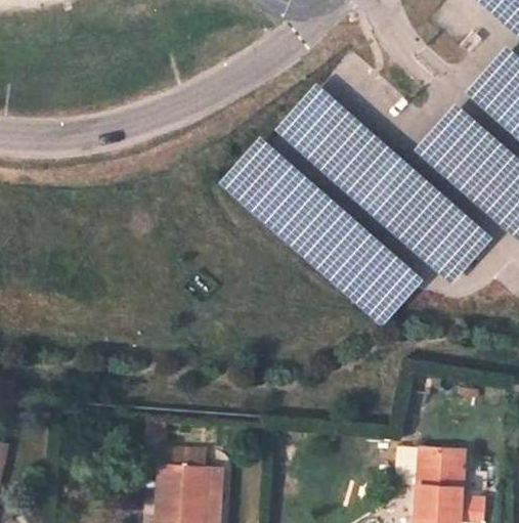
[(518,0),(474,0),(518,40),(518,0)]
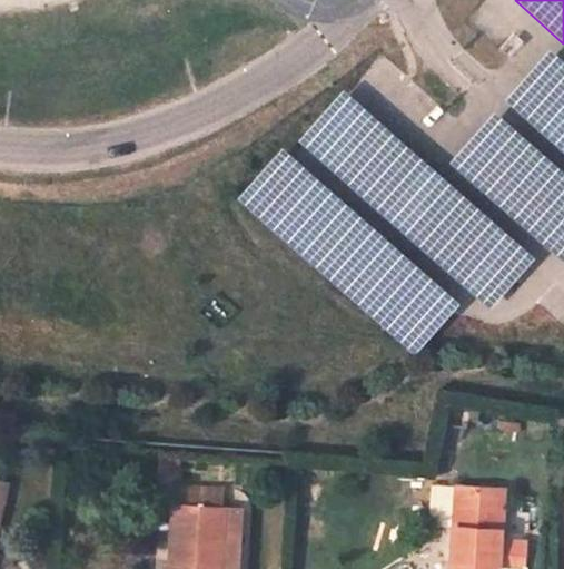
[(563,61),(547,47),(502,99),(563,154),(563,61)]
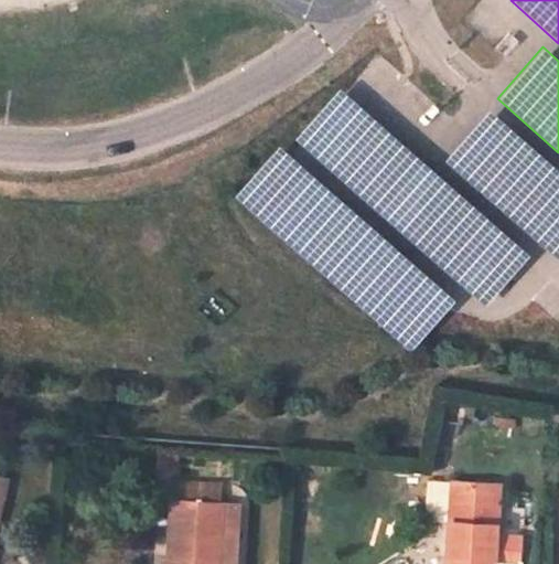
[(296,138),(485,307),(528,257),(342,86),(296,138)]
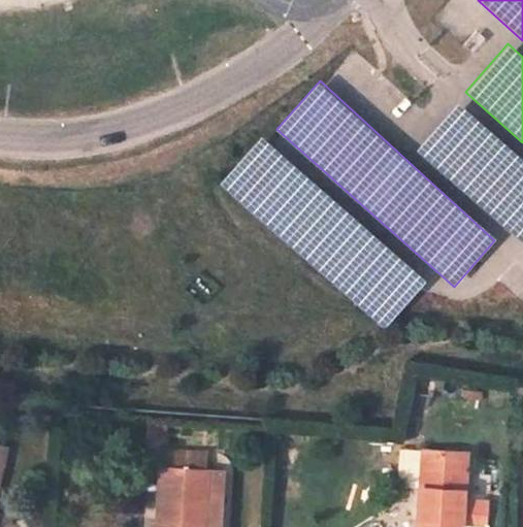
[(522,160),(457,102),(415,151),(522,244),(522,160)]
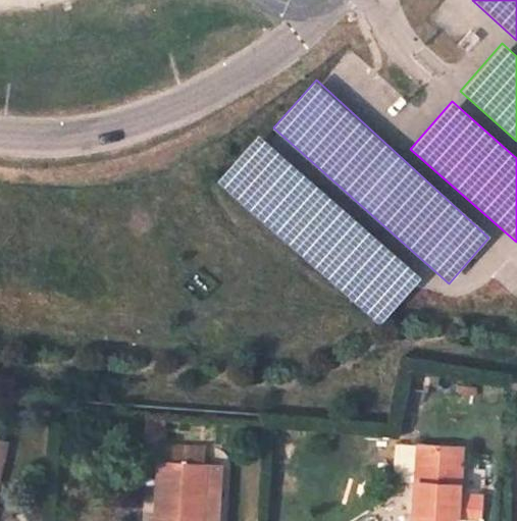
[(216,183),(378,326),(421,278),(259,135),(216,183)]
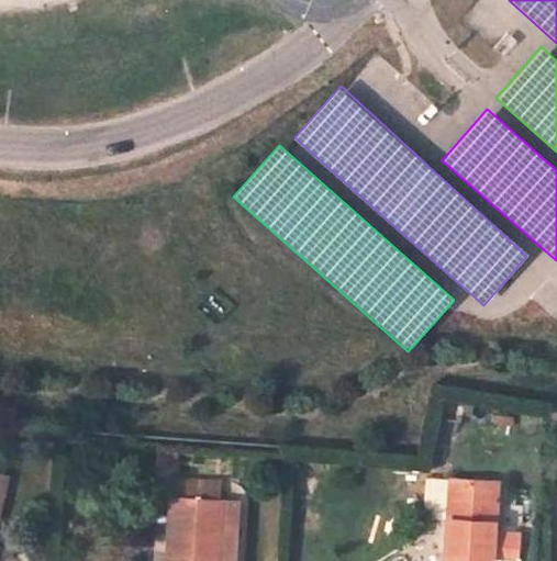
[(0,526),(11,479),(0,475),(0,526)]
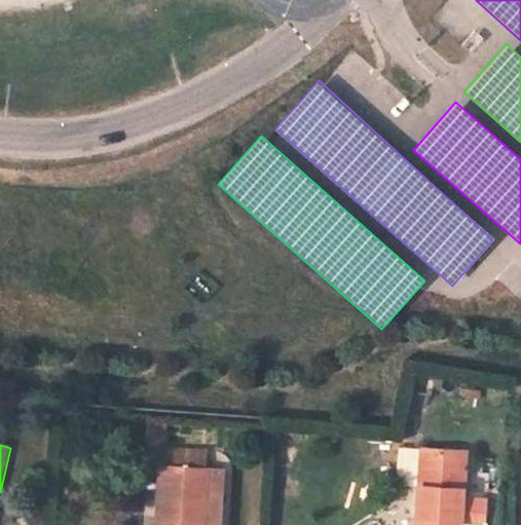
[(228,524),(232,452),(169,450),(163,524),(228,524)]
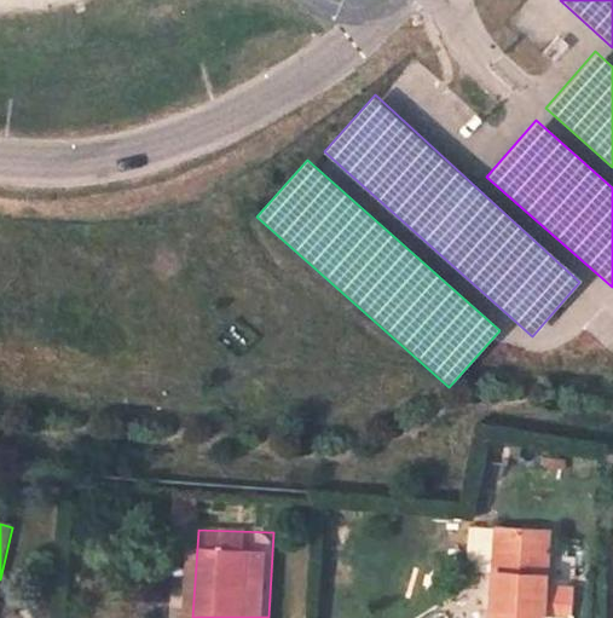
[(550,617),(555,533),(512,530),(509,575),(507,575),(501,575),(498,614),(504,616),(504,617),(550,617)]
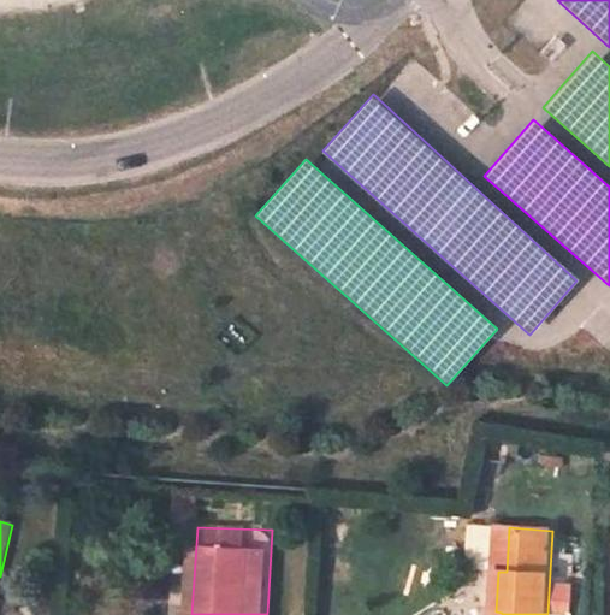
[(509,527),(501,527),(498,572),(504,572),(507,572),(509,527)]
